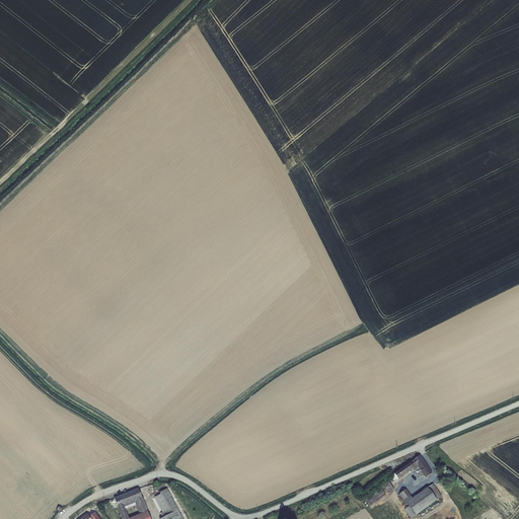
[(421,455),(414,460),(413,460),(411,462),(394,473),(398,479),(415,468),(415,469),(418,466),(426,477),(433,473),(421,455)]
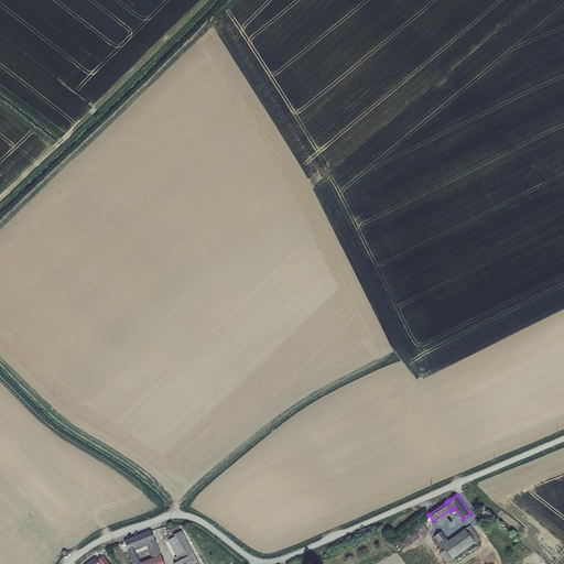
[(500,511),(498,513),(514,525),(517,522),(500,511)]
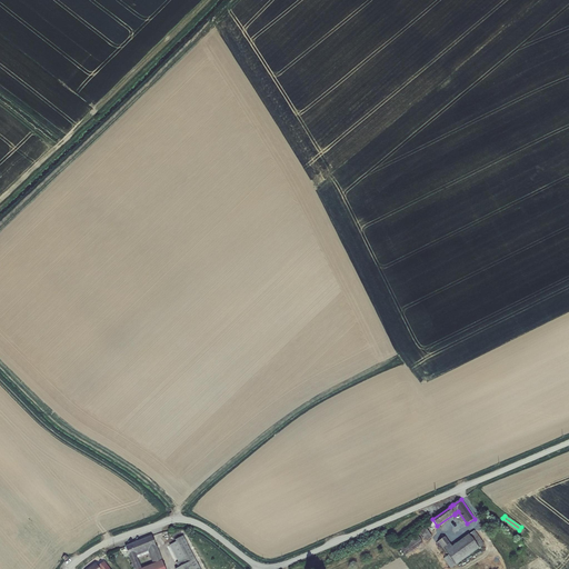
[(432,536),(426,527),(419,531),(426,540),(432,536)]
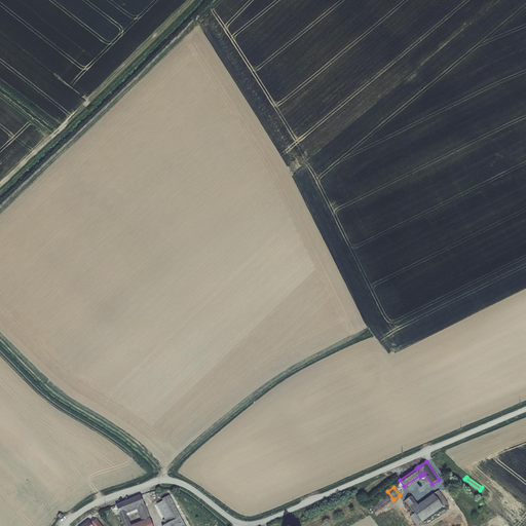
[(409,508),(410,506),(414,513),(421,522),(421,523),(443,506),(448,502),(439,490),(434,493),(418,504),(412,496),(405,500),(409,508)]
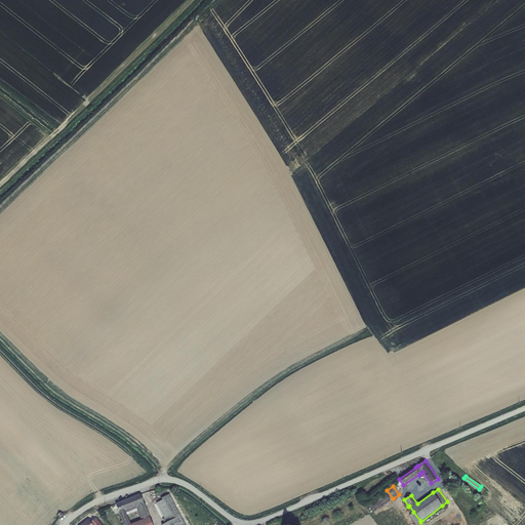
[(389,498),(390,498),(385,492),(369,505),(372,510),(389,498)]
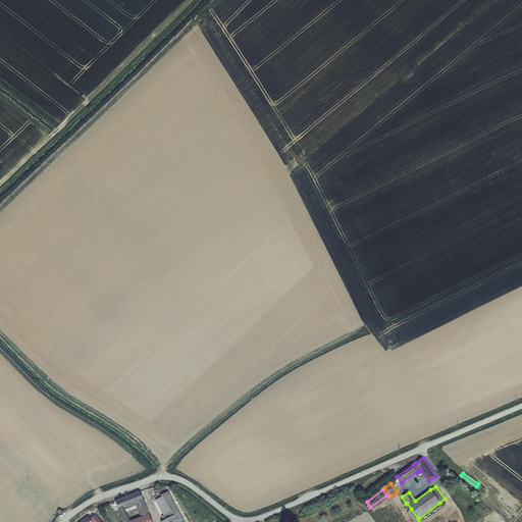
[(159,513),(162,516),(163,517),(163,518),(161,520),(162,521),(194,521),(161,490),(153,492),(154,494),(165,507),(160,512),(159,513)]
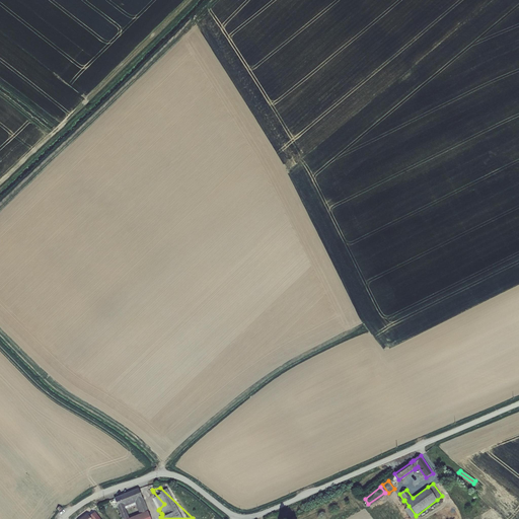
[(384,493),(368,504),(370,506),(386,495),(384,493)]
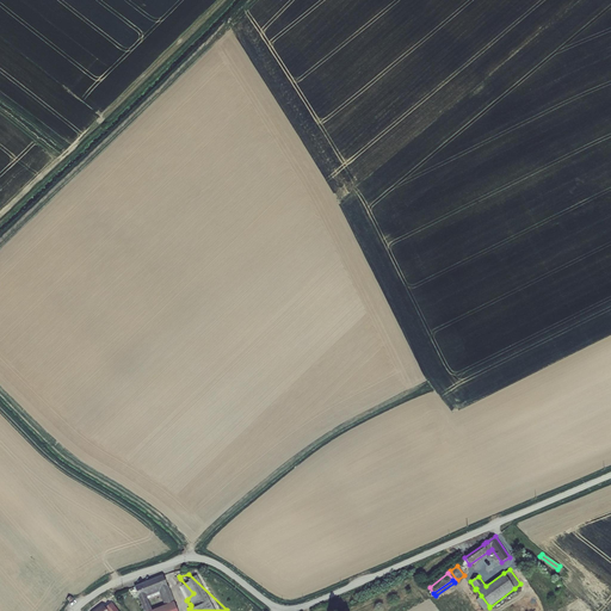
[(178,610),(177,608),(166,581),(158,585),(152,587),(137,592),(144,610),(178,610)]
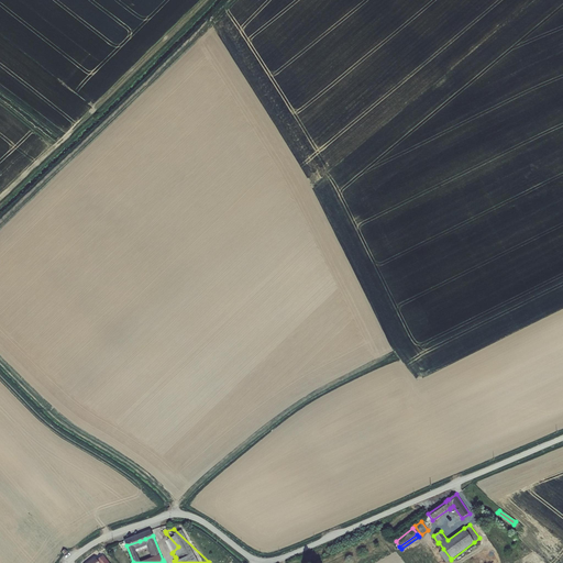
[(451,559),(443,549),(439,552),(446,562),(451,559)]
